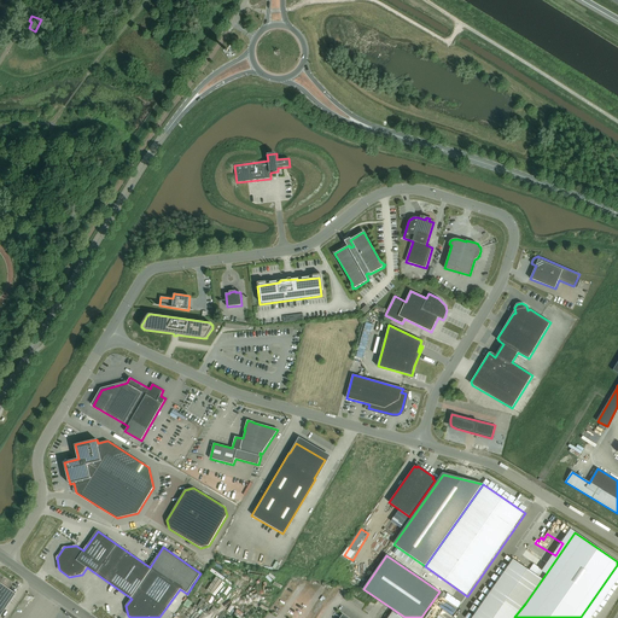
[(476,612),(471,617),(514,617),(525,604),(542,579),(513,559),(476,612)]
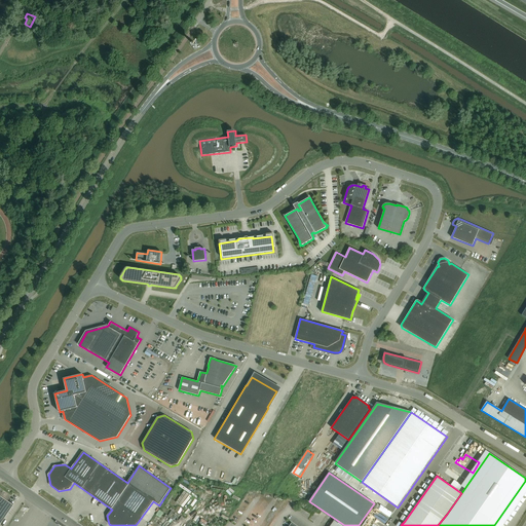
[(0,523),(13,504),(12,505),(0,498),(0,523)]
